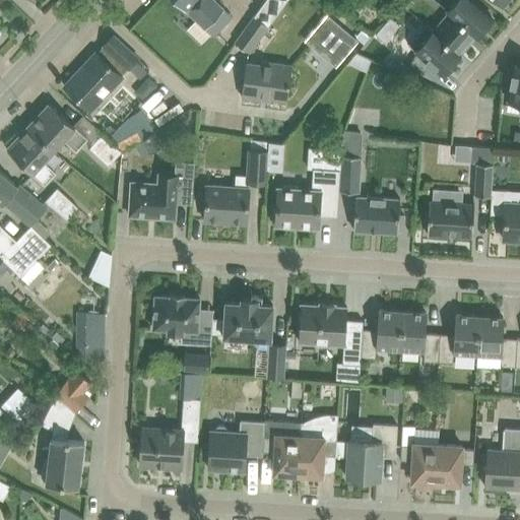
[(175,0),(213,36),(232,17),(214,0),(175,0)]
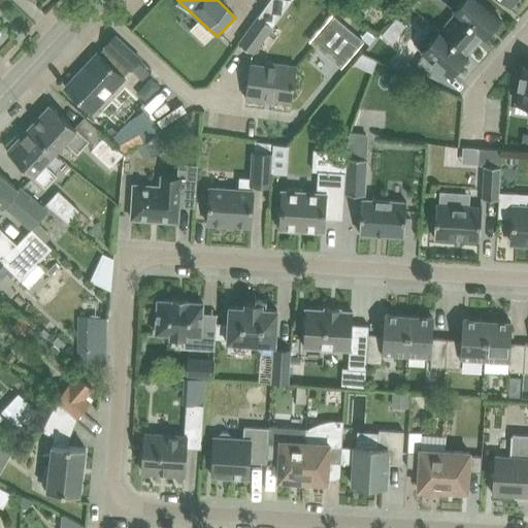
[(481,0),(464,0),(454,11),(456,13),(482,36),(499,15),(481,0)]
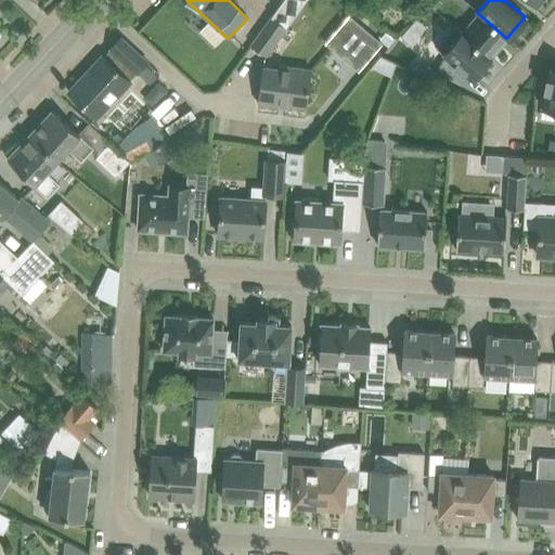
[(506,38),(479,14),(463,33),(462,34),(489,57),(506,38)]
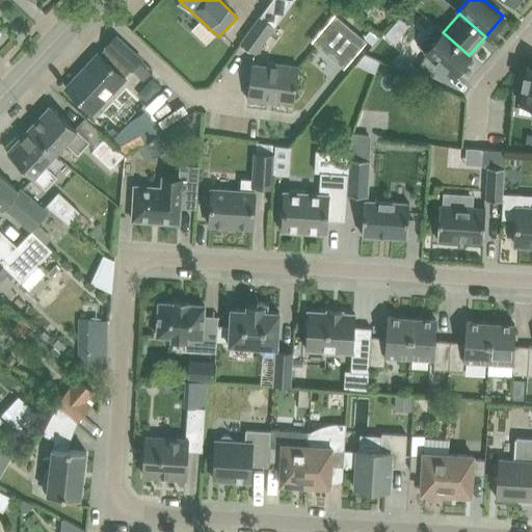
[(335,15),(313,40),(345,67),(366,42),(335,15)]
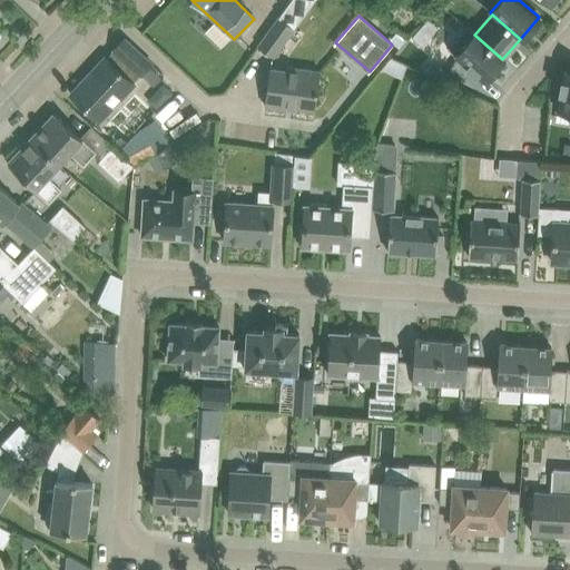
[(273,57),(285,39),(294,28),(278,17),(257,46),(273,57)]
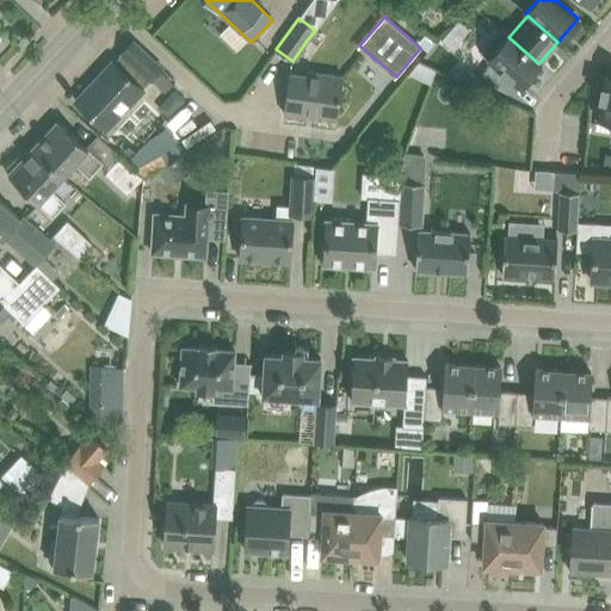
[(510,36),(501,28),(480,53),(500,71),(499,72),(510,80),(510,79),(518,86),(538,63),(508,37),(510,36)]
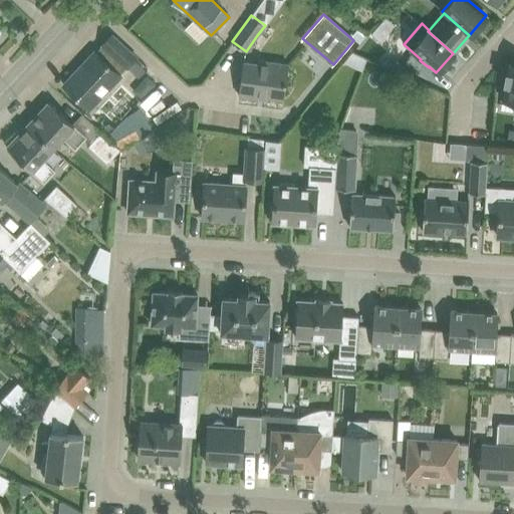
[(378,42),(386,33),(376,25),(369,33),(378,42)]
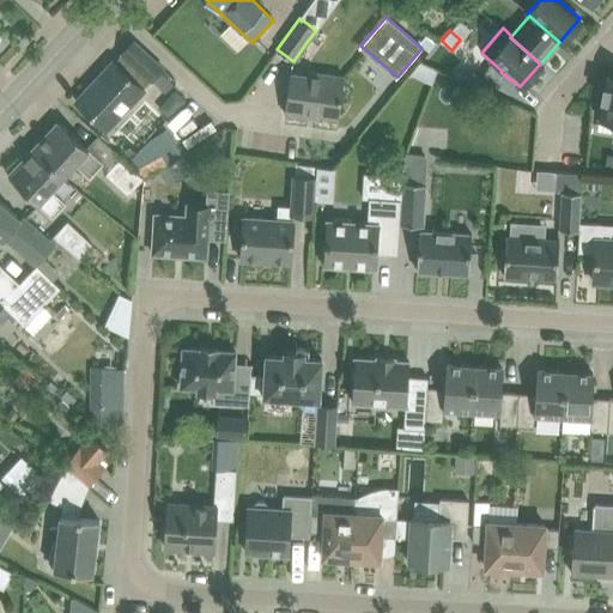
[(79,104),(107,129),(146,86),(163,68),(133,41),(101,77),(103,78),(79,104)]
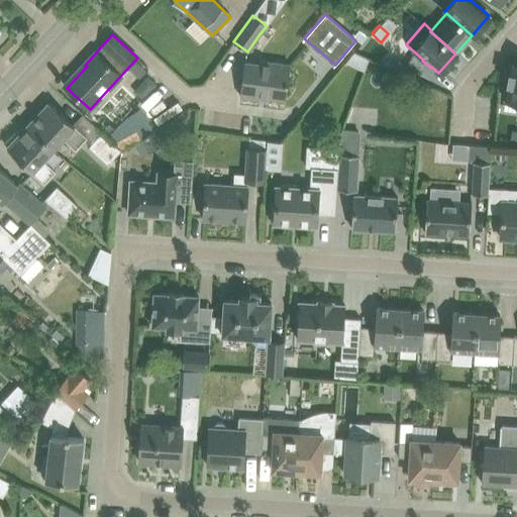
[(286,99),(291,65),(280,63),(260,61),(260,64),(244,62),(240,96),(253,98),(254,95),(286,99)]
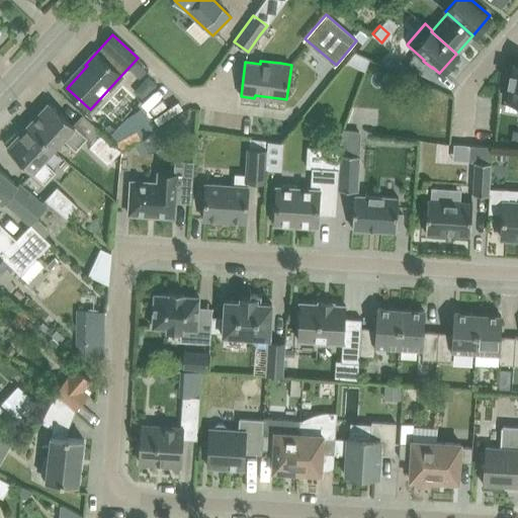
[(517,66),(512,65),(511,73),(510,73),(508,84),(509,84),(506,98),(517,100),(517,103),(517,110),(517,66)]
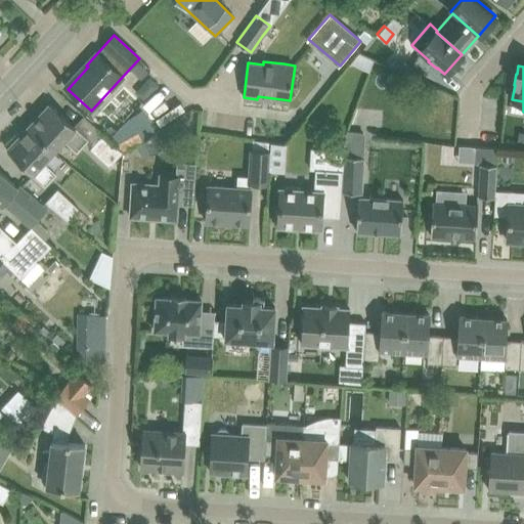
[(75,151),(87,138),(50,104),(27,129),(52,151),(62,140),(75,151)]
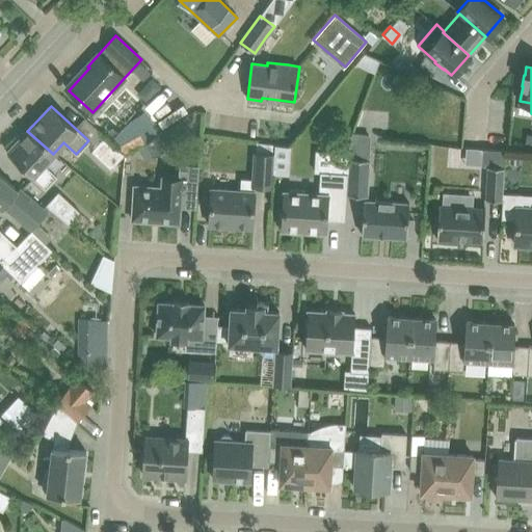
[(43,165),(53,154),(27,131),(7,153),(44,187),(55,177),(43,165)]
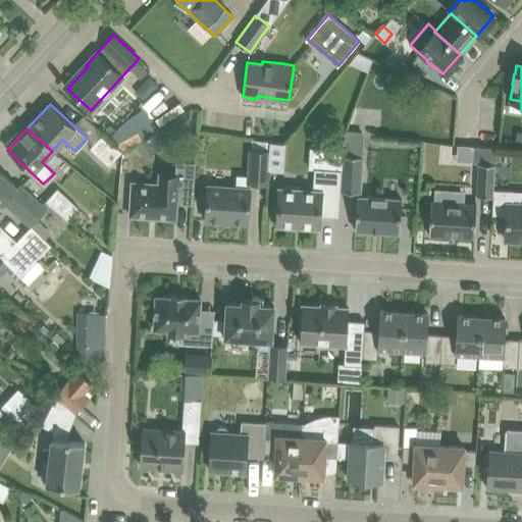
[(363,132),(343,132),(342,154),(362,155),(363,132)]
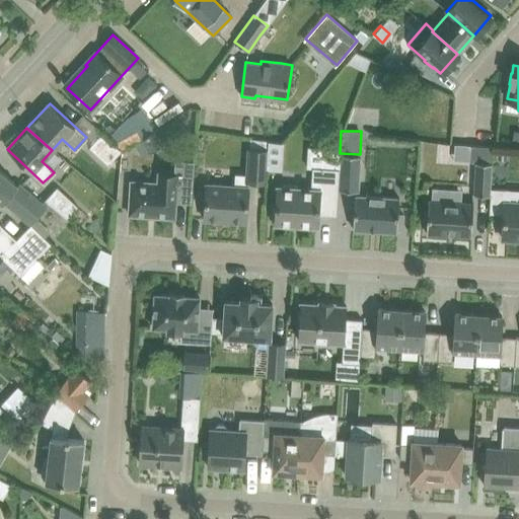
[(88,147),(107,164),(121,150),(101,132),(88,147)]
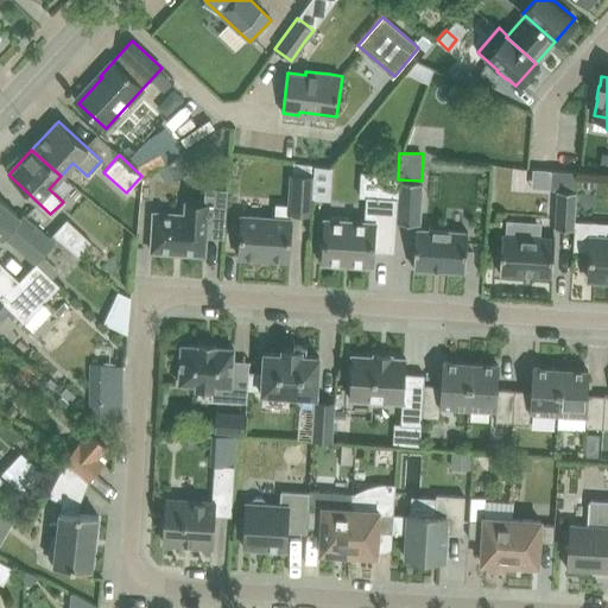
[(292,176),(314,177),(315,165),(293,163),(292,176)]
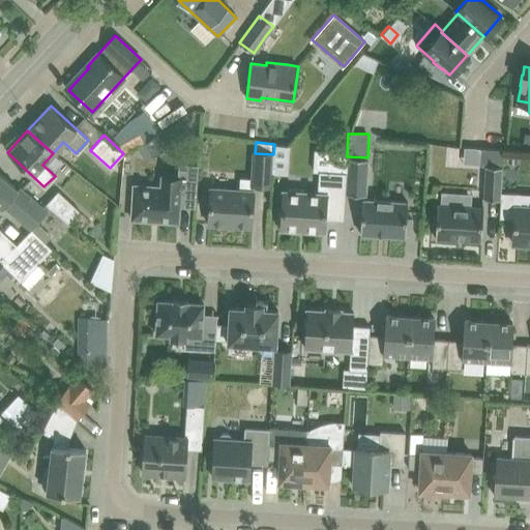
[(486,167),(483,199),(500,200),(503,150),(481,148),(481,150),(482,150),(481,166),(486,167)]
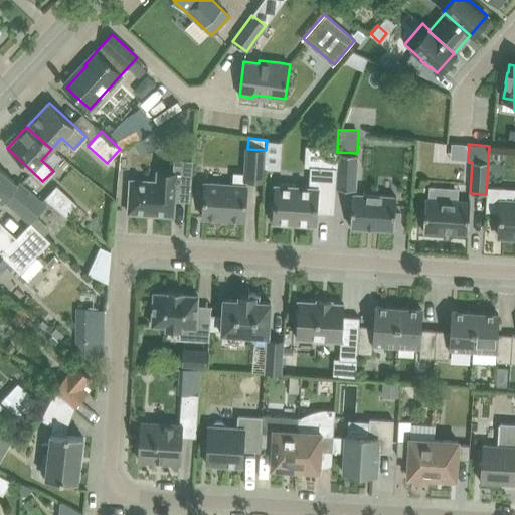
[(247,149),(247,151),(246,174),(233,173),(232,185),(205,183),(202,218),(244,220),(247,186),(246,186),(247,181),(264,182),(266,150),(247,149)]
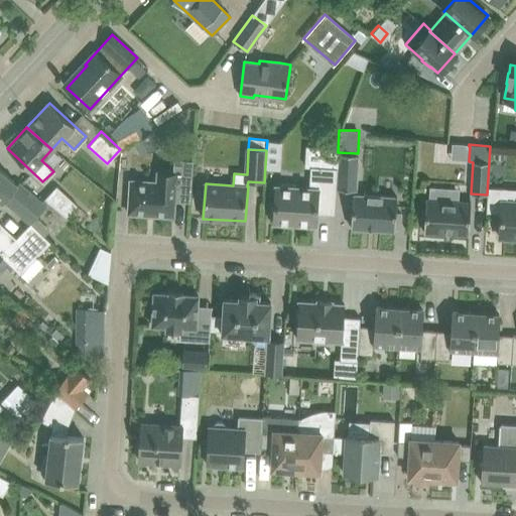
[(308,164),(337,166),(338,154),(309,152),(308,164)]
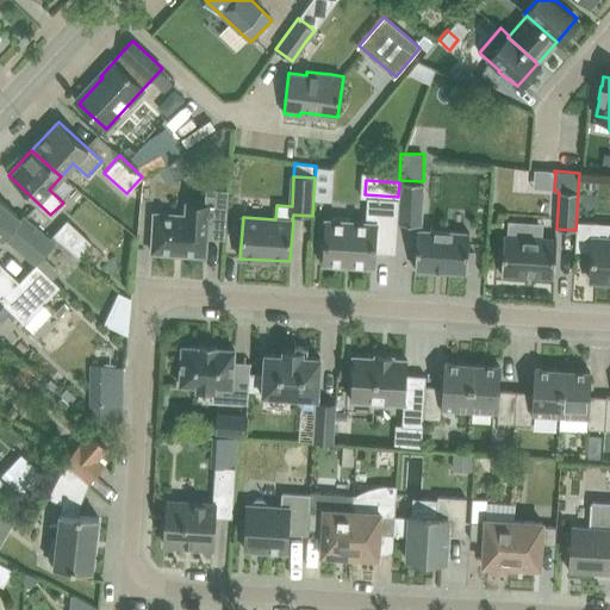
[(423,186),(402,185),(399,224),(421,225),(423,186)]
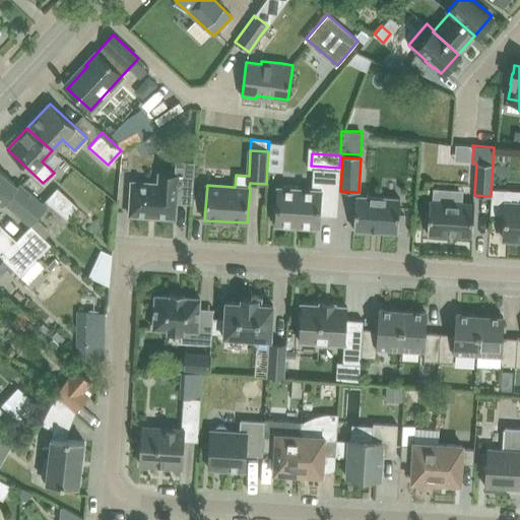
[(131,183),(129,215),(175,218),(177,196),(193,197),(195,164),(177,163),(176,185),(131,183)]
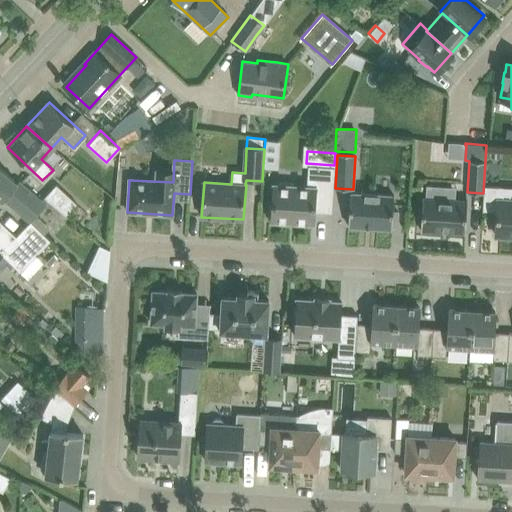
[(335,169),(334,169),(308,167),(307,187),(294,186),(294,183),(279,182),(279,185),(274,185),(273,204),(270,204),(269,217),(272,217),(272,221),(314,224),(314,212),(332,213),(335,169)]
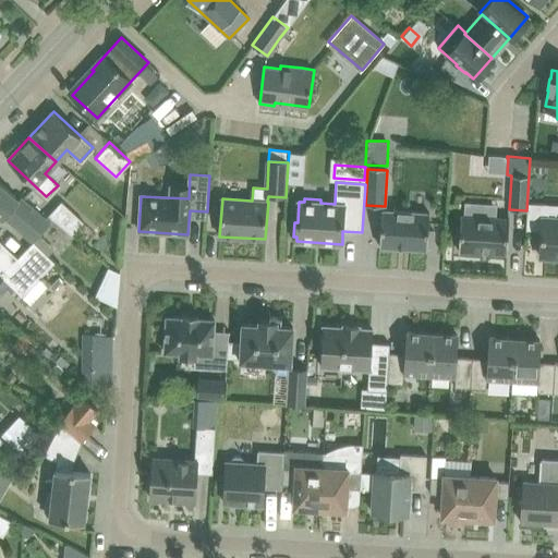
[(32,242),(33,241),(49,222),(21,198),(20,201),(0,183),(0,218),(3,221),(5,218),(32,242)]
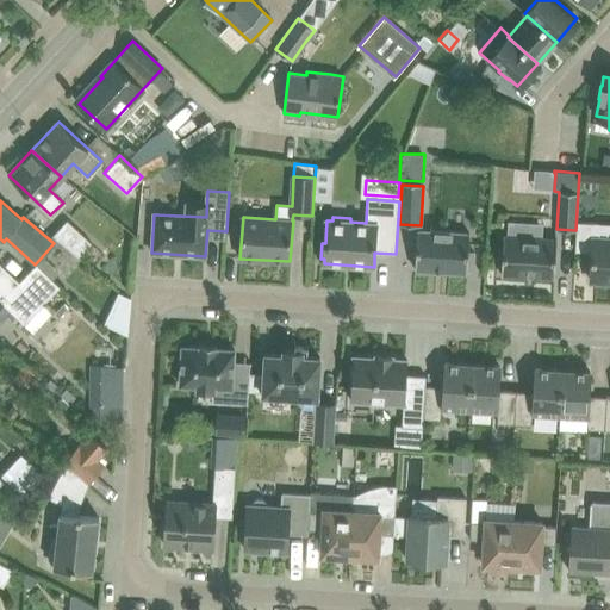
[(76,256),(91,242),(66,221),(51,235),(76,256)]
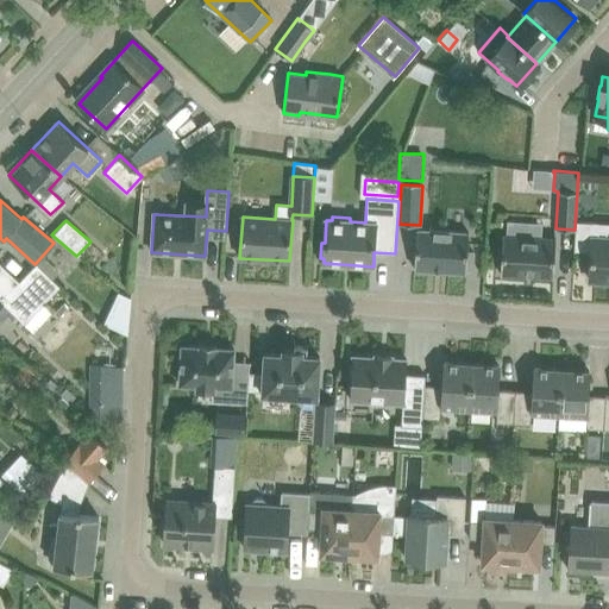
[(469,233),(416,230),(414,269),(466,272),(466,269),(472,269),(473,252),(468,252),(469,233)]
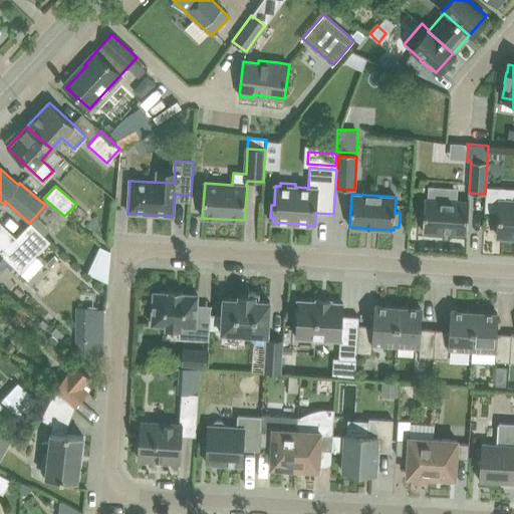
[(423,221),(423,232),(467,234),(469,201),(425,199),(424,209),(421,209),(421,220),(423,221)]
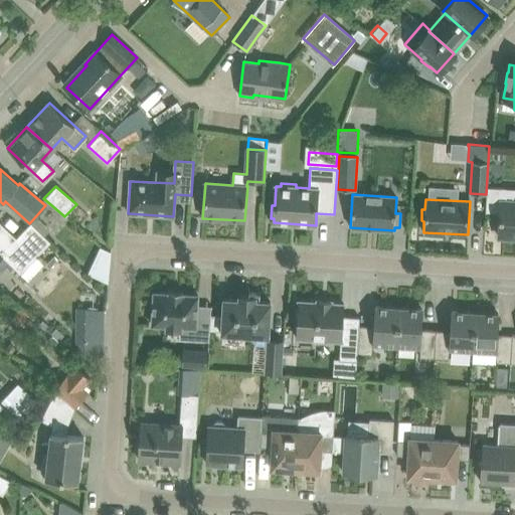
[(514,202),(501,202),(500,215),(496,215),(496,229),(499,230),(498,236),(514,237),(514,202)]
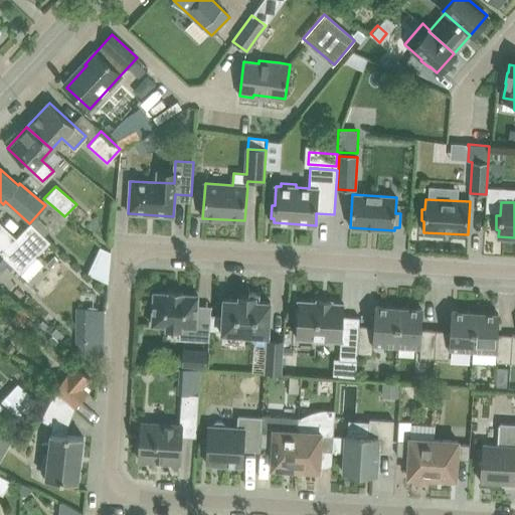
[(43,263),(35,255),(49,241),(30,222),(29,223),(15,238),(0,222),(0,259),(2,256),(19,273),(27,281),(35,272),(43,263)]
